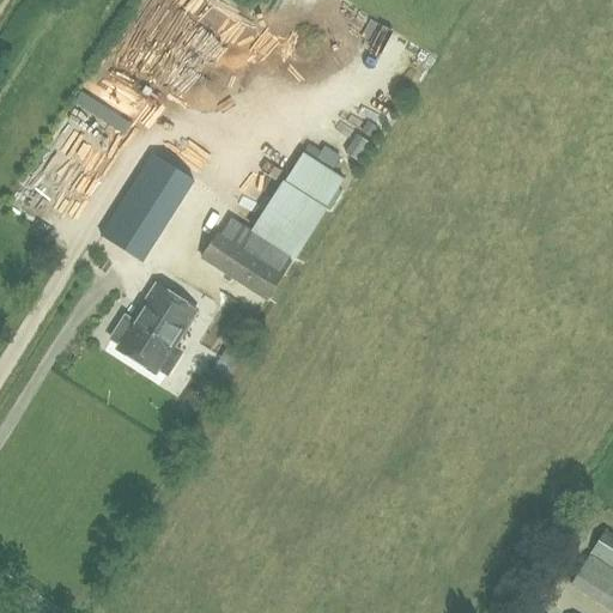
[(190,19),(183,34),(220,53),(228,38),(190,19)]
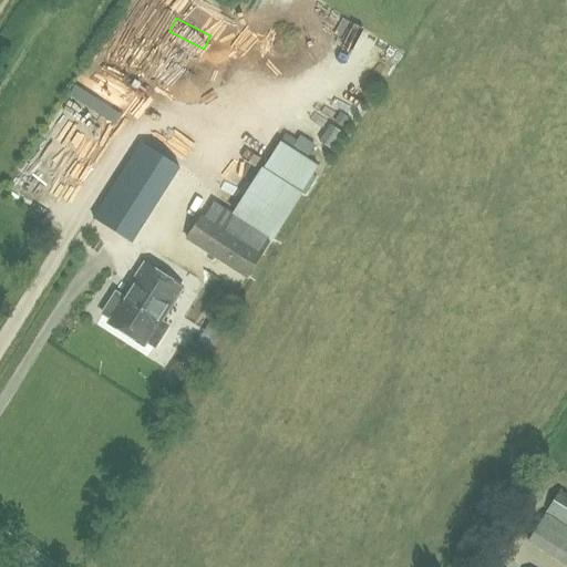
[(69,84),(106,112),(121,93),(104,81),(95,93),(74,76),(69,84)]
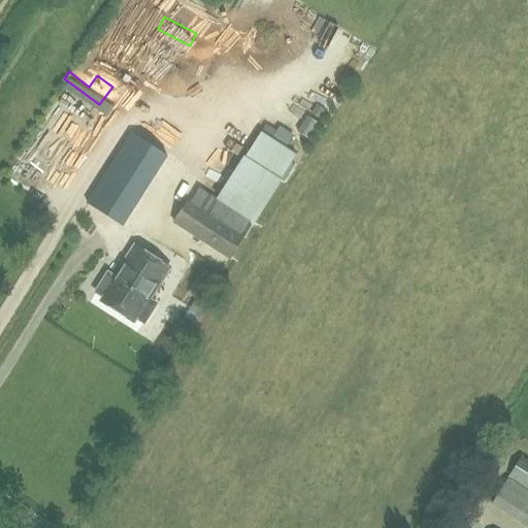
[(245,154),(281,176),(296,153),(261,130),(245,154)]
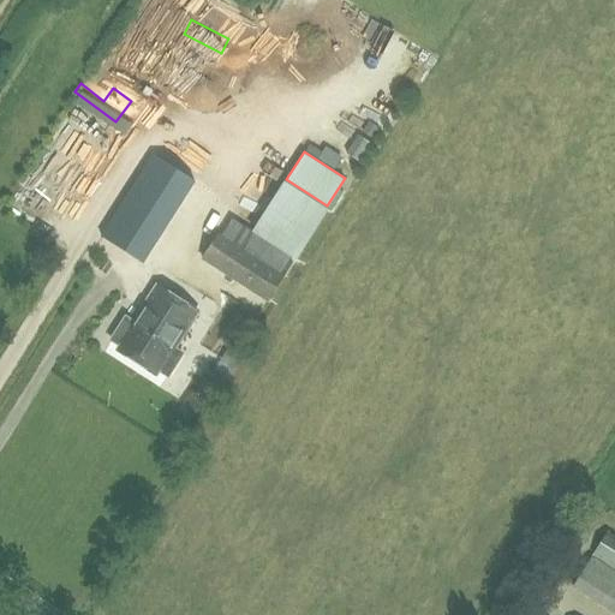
[(191,184),(153,160),(102,238),(141,262),(191,184)]
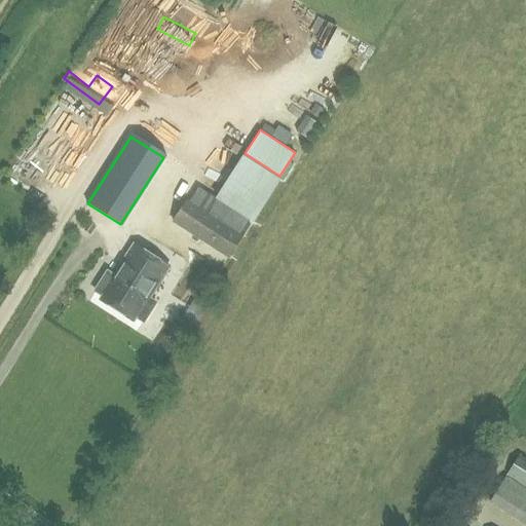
[(282,177),(279,176),(245,153),(243,152),(216,195),(253,220),(282,177)]
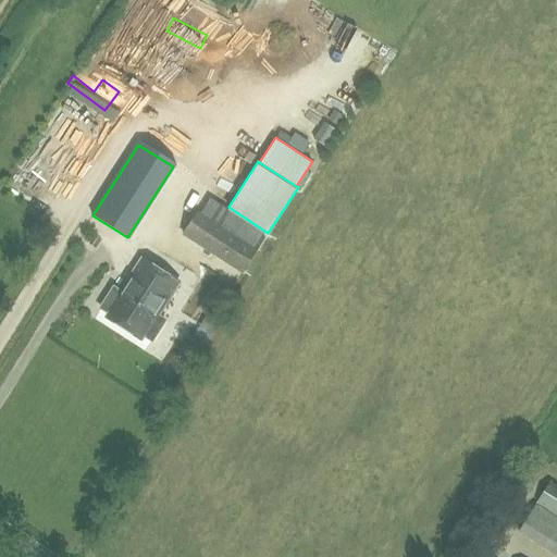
[(198,210),(183,234),(243,273),(258,250),(254,247),(200,212),(198,210)]
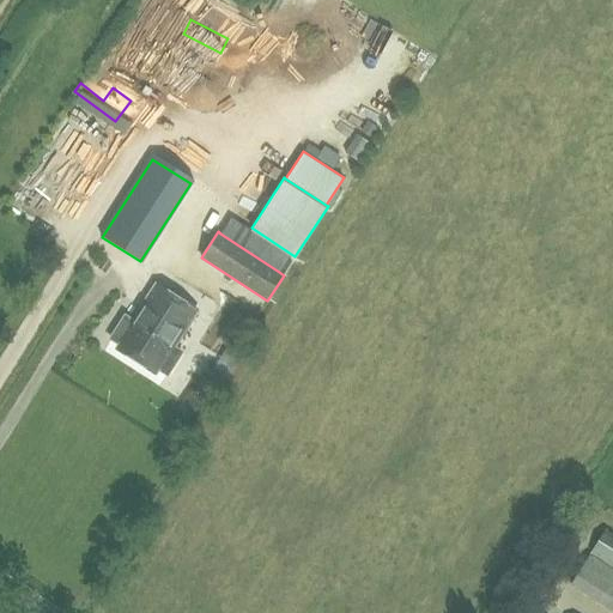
[(200,310),(156,281),(140,305),(140,307),(133,319),(125,314),(109,339),(117,344),(115,349),(157,376),(159,371),(168,376),(183,352),(176,347),(200,310)]
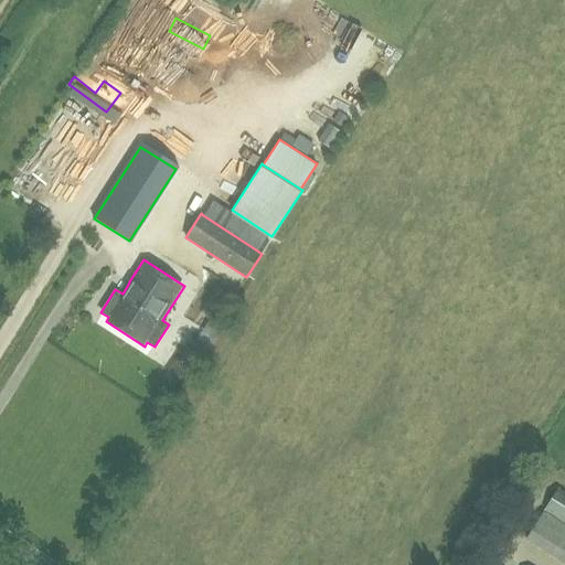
[(564,475),(560,472),(554,482),(564,489),(564,475)]
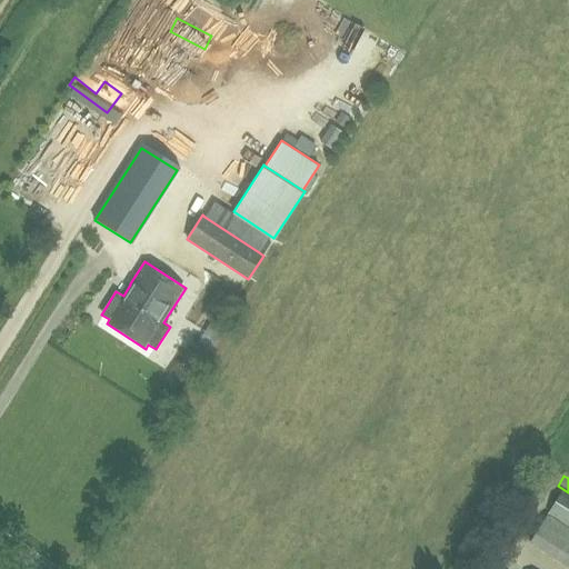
[(568,493),(563,491),(562,490),(529,542),(568,567),(568,493)]
